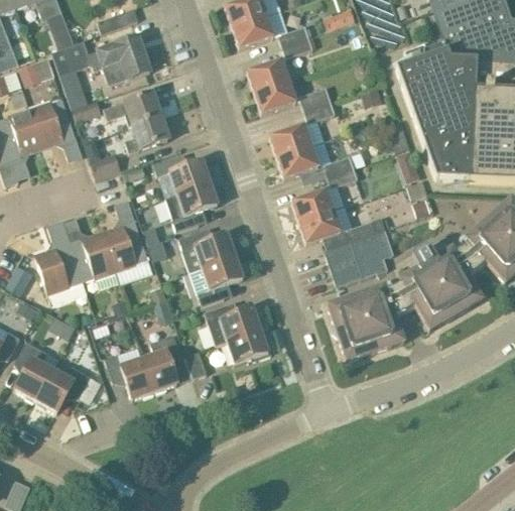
[(0,0),(0,59),(13,55),(6,34),(0,20),(0,14),(17,8),(13,0),(0,0)]
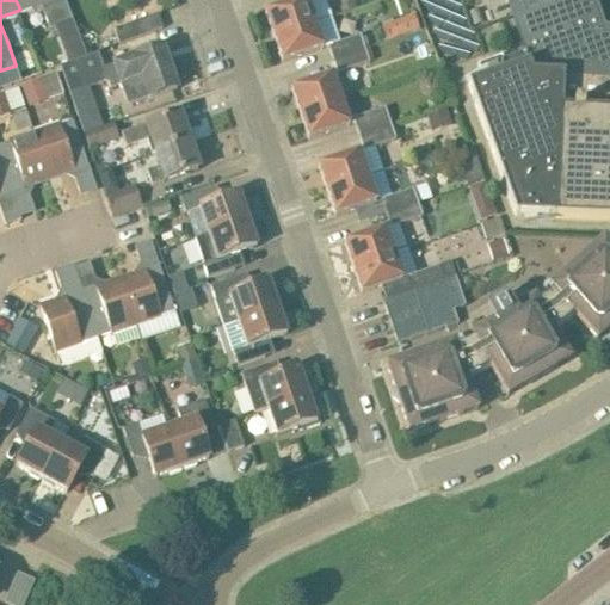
[(16,0),(20,10),(42,1),(50,24),(54,23),(73,16),(66,0),(16,0)]
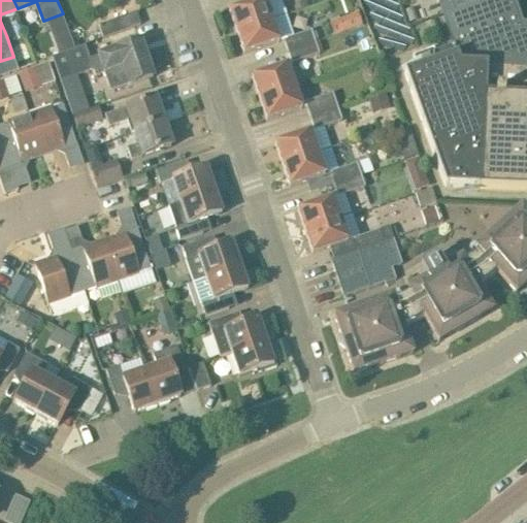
[(236,28),(272,15),(267,0),(246,0),(229,6),(236,28)]
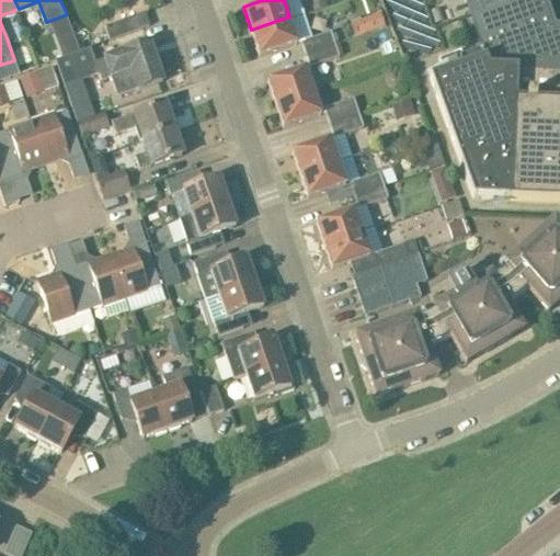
[(466,0),(483,50),(486,54),(490,68),(496,68),(495,81),(493,149),(512,150),(510,194),(559,196),(559,30),(557,23),(549,0),(466,0)]
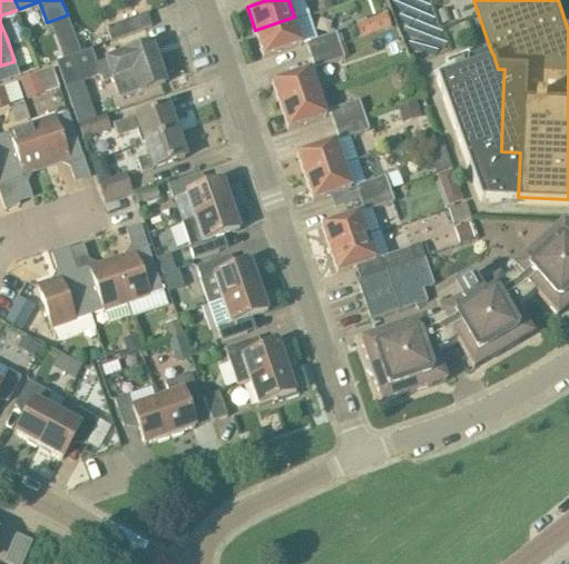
[(147,10),(107,25),(111,37),(151,22),(147,10)]
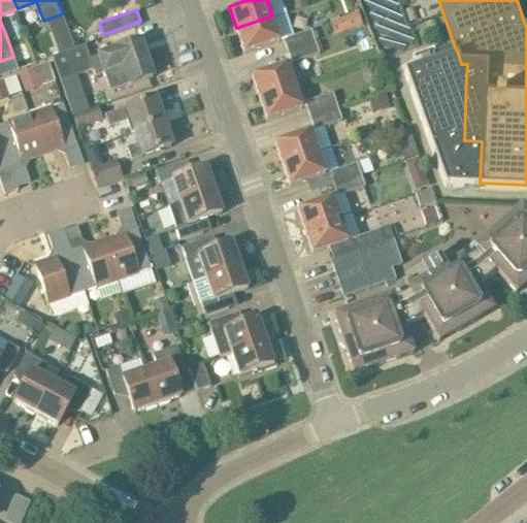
[(335,32),(363,24),(358,10),(330,20),(335,32)]
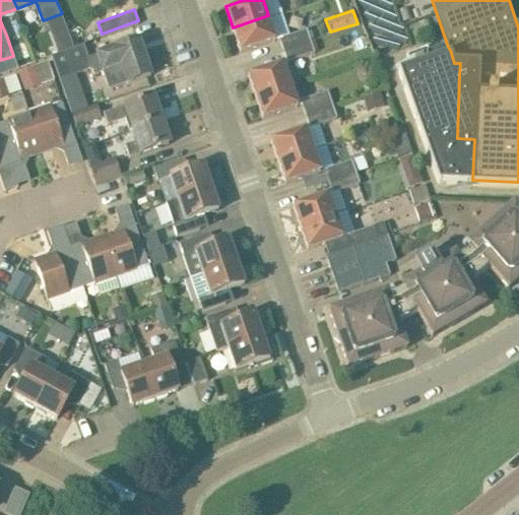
[(46,19),(50,28),(65,22),(62,13),(46,19)]
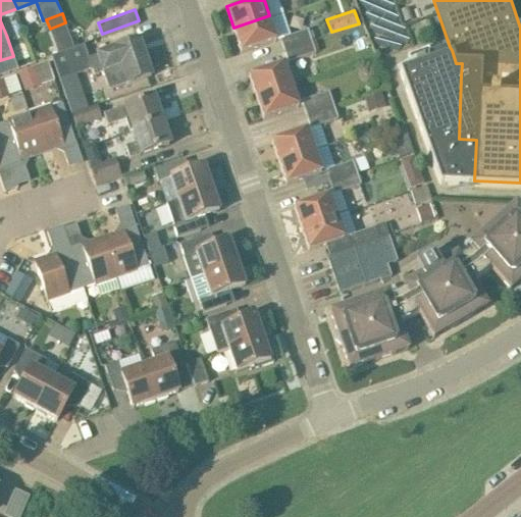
[(269,15),(233,28),(242,49),(276,37),(269,15)]
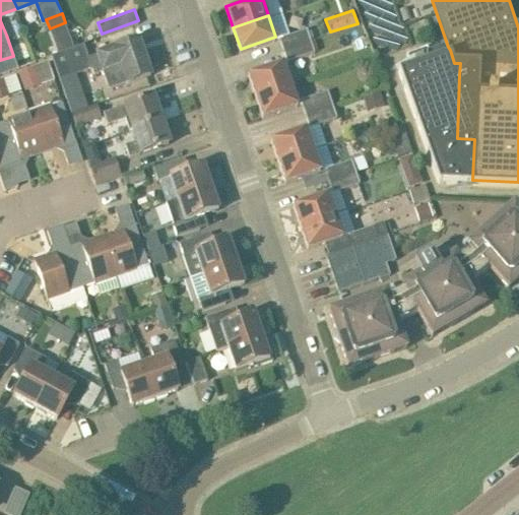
[(283,48),(311,38),(307,26),(279,36),(283,48)]
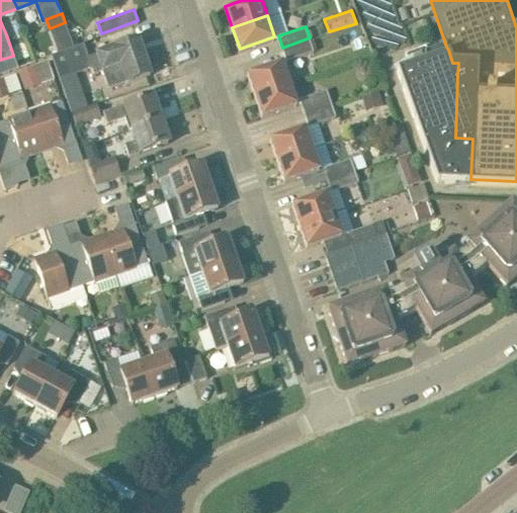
[(152,74),(138,35),(89,54),(95,72),(103,69),(110,88),(128,81),(128,83),(152,74)]
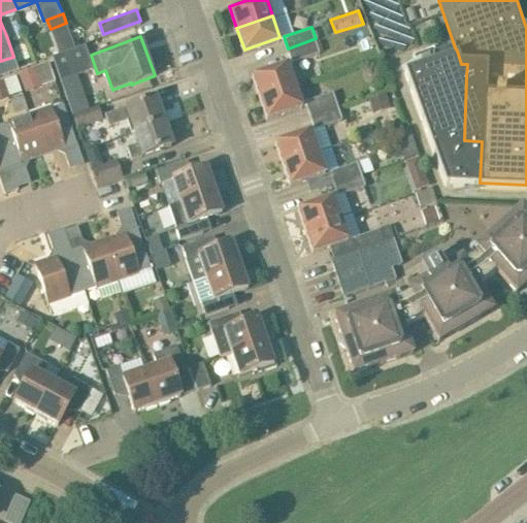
[(316,38),(288,48),(292,61),(321,51),(316,38)]
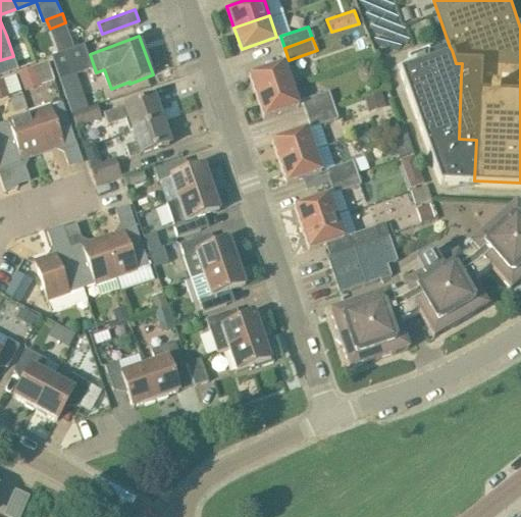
[(83,44),(54,53),(62,78),(91,67),(83,44)]
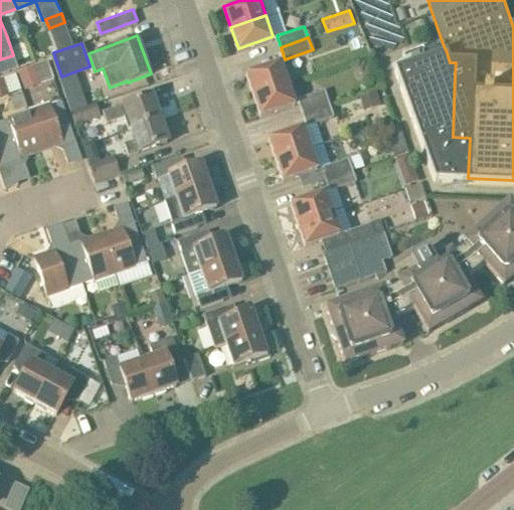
[(407,63),(395,67),(437,177),(468,178),(470,138),(453,137),(455,74),(456,62),(450,62),(446,49),(427,56),(423,43),(403,50),(407,63)]
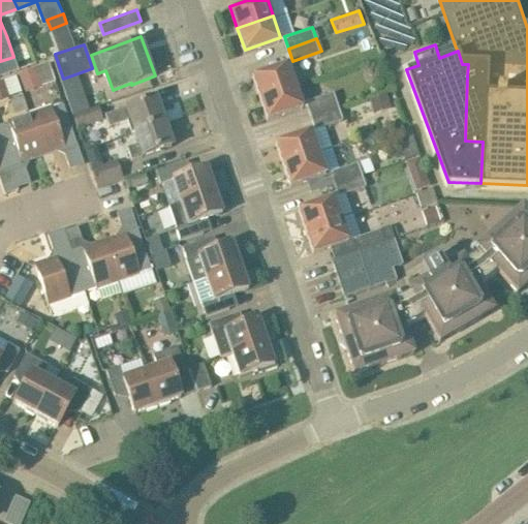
[(13,57),(0,61),(0,73),(18,67),(13,57)]
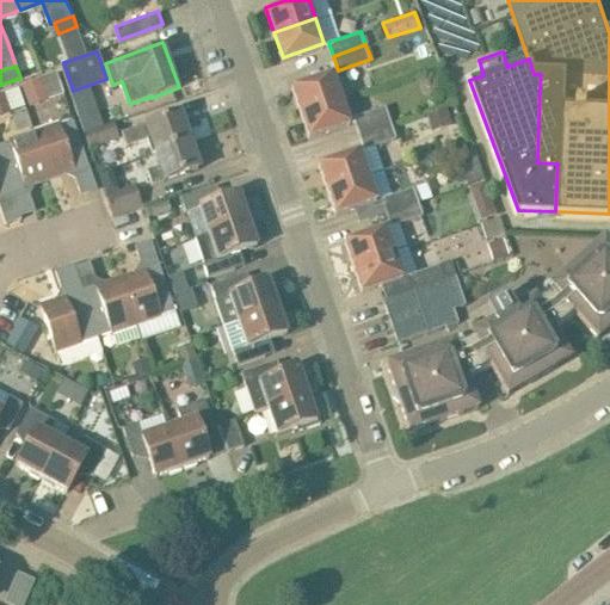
[(301,109),(342,94),(333,69),(291,84),(301,109)]
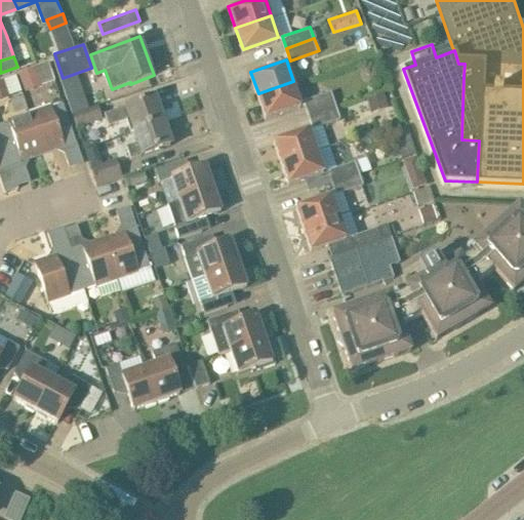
[(35,65),(19,71),(21,73),(27,90),(43,84),(35,65)]
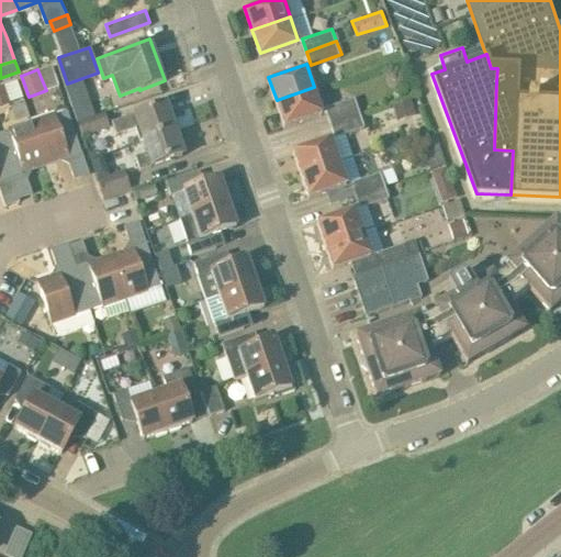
[(4,82),(0,84),(0,103),(11,99),(4,82)]
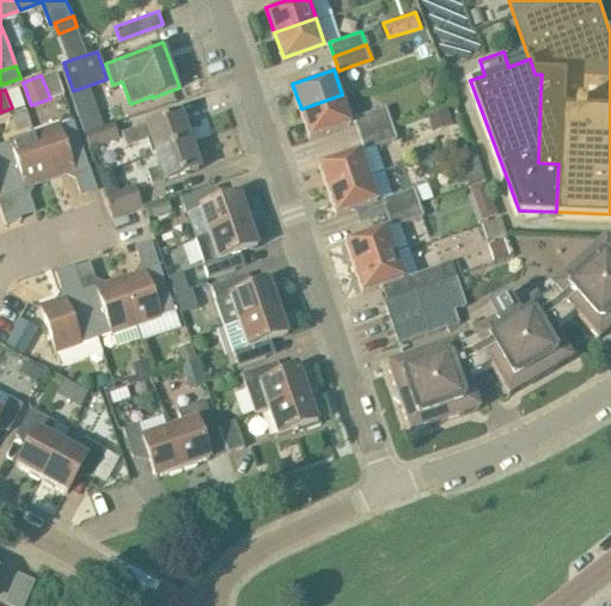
[(342,95),(301,109),(310,134),(350,120),(342,95)]
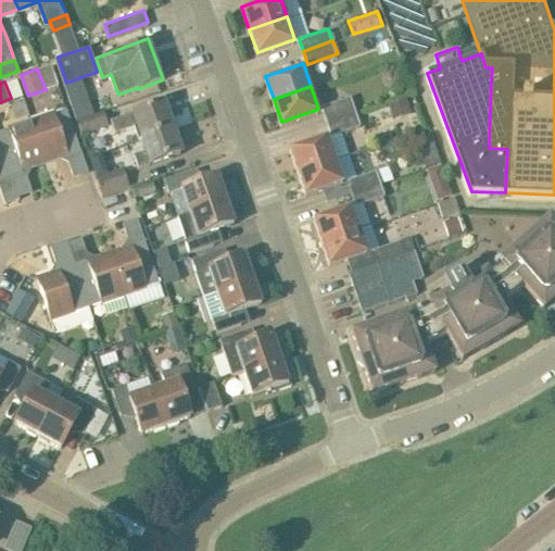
[(327,119),(356,109),(351,95),(322,104),(327,119)]
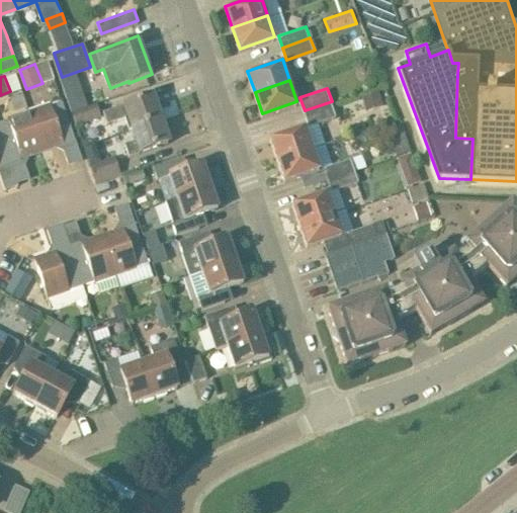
[(380,88),(364,93),(368,105),(384,100),(380,88)]
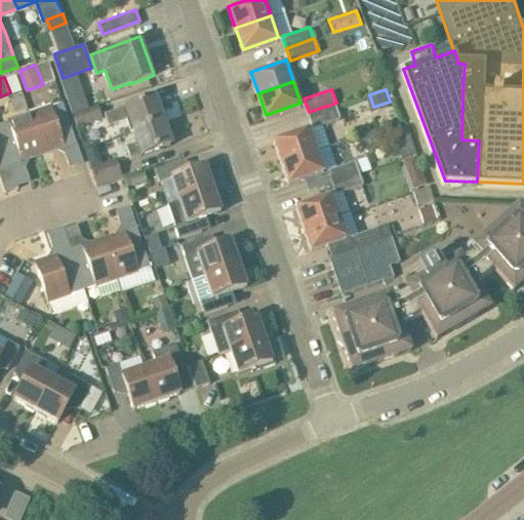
[(134,127),(163,117),(155,93),(105,111),(110,123),(130,115),(134,127)]
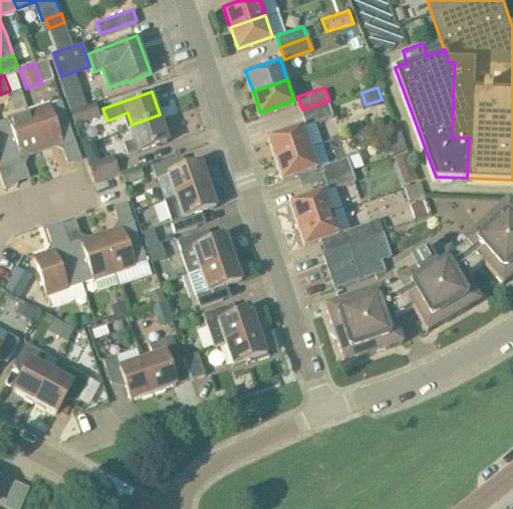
[(29,108),(42,146),(62,140),(66,141),(75,138),(62,97),(29,108)]
